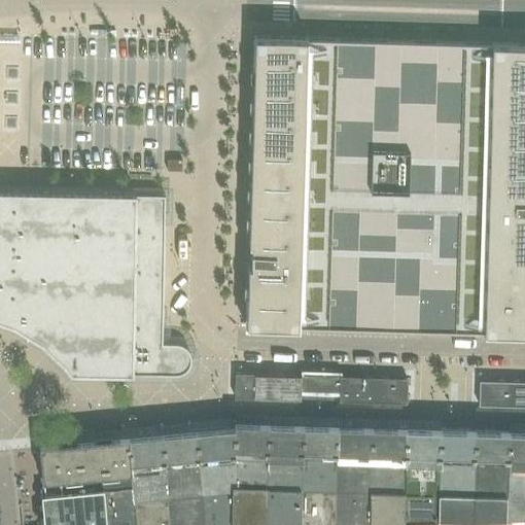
[(249,266),(247,327),(524,336),(524,150),(517,150),(520,45),(256,38),(250,245),(252,246),(252,254),(251,266),(249,266)]
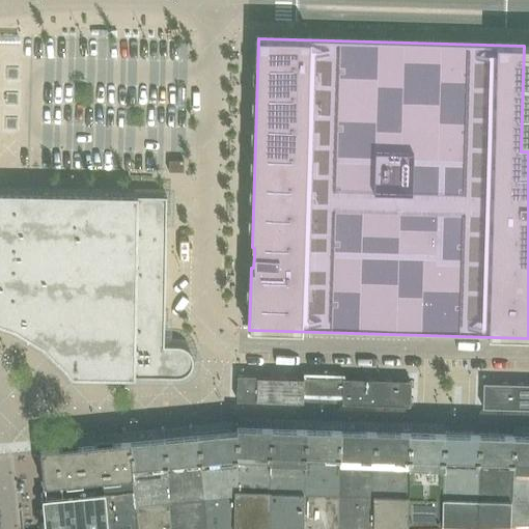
[(170,162),(170,173),(185,174),(185,162),(170,162)]
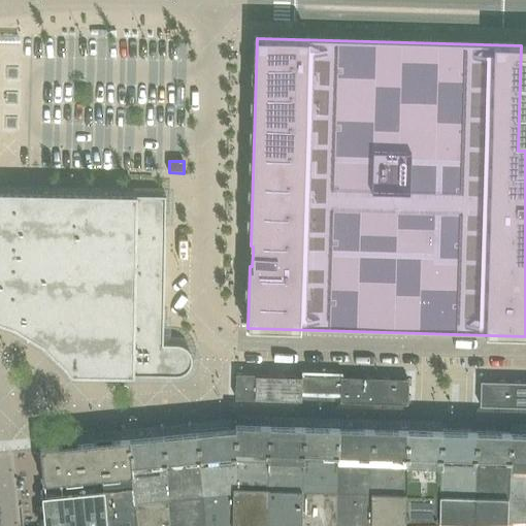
[(191,369),(193,364),(193,359),(191,354),(188,349),(183,347),(177,346),(164,346),(167,196),(0,193),(0,322),(14,327),(18,329),(41,343),(44,346),(63,364),(66,367),(71,374),(72,375),(134,376),(176,376),(183,375),(187,373),(191,369)]
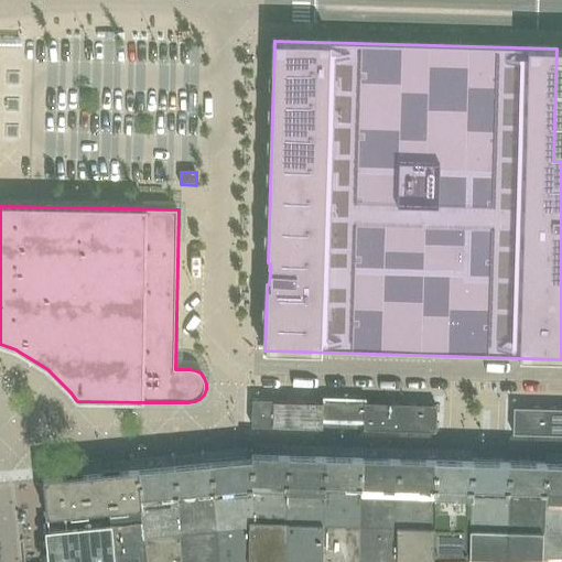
[(324,399),(323,403),(324,403),(324,423),(365,424),(366,424),(366,419),(370,419),(371,404),(367,404),(367,400),(324,399)]
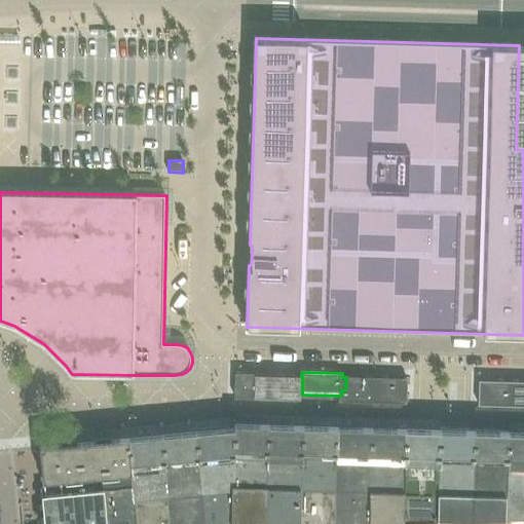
[(301,376),(236,374),(235,399),(301,401),(302,395),(302,376),(301,376)]
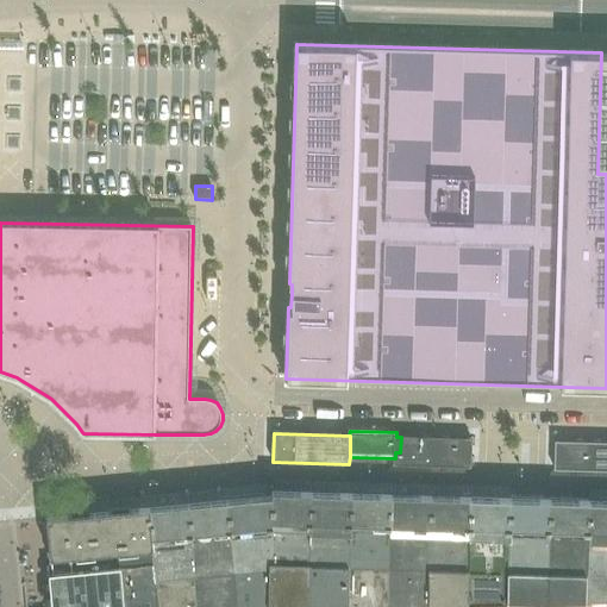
[(395,458),(394,458),(394,465),(471,468),(473,439),(401,437),(400,452),(395,452),(395,458)]
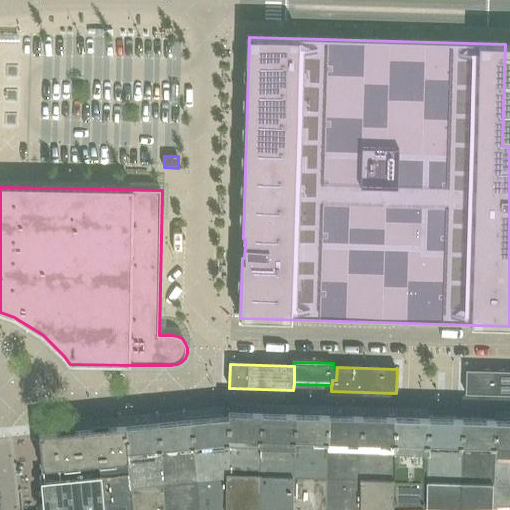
[(509,372),(467,371),(466,395),(509,396),(509,372)]
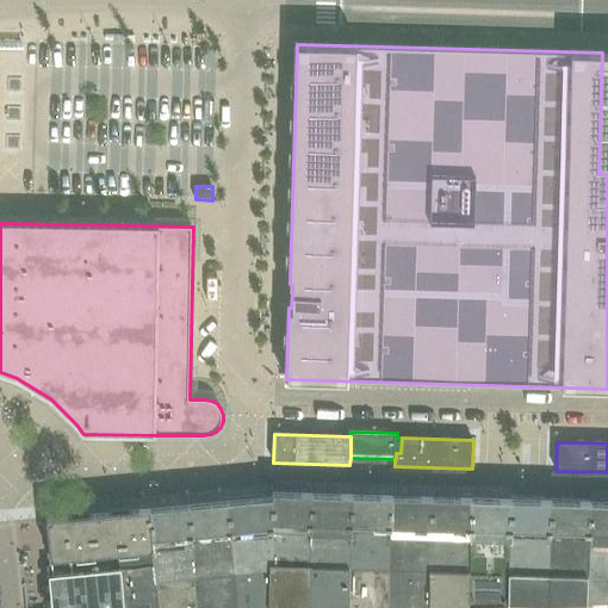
[(310,607),(312,494),(272,496),(271,607),(310,607)]
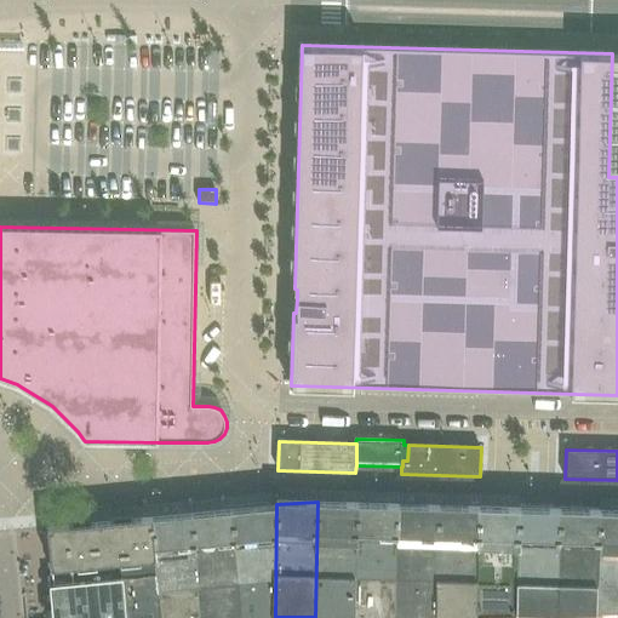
[(354,617),(358,503),(318,502),(315,617),(354,617)]
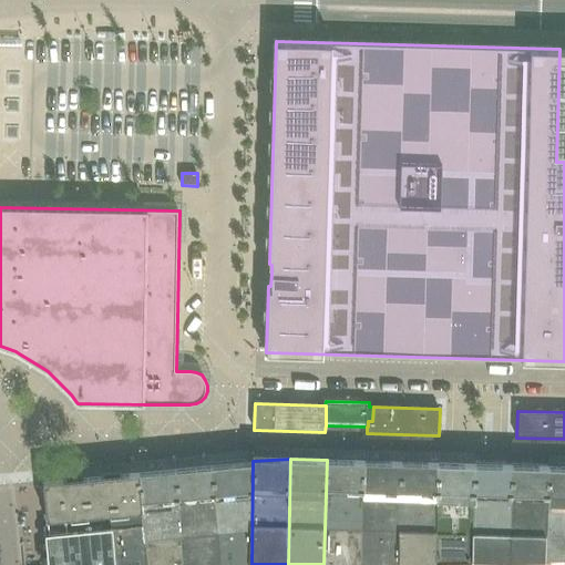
[(361,564),(365,460),(327,460),(324,564),(361,564)]
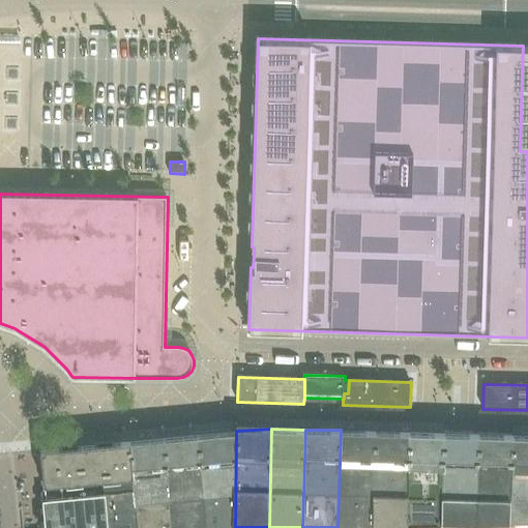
[(407,527),(409,432),(341,430),(338,527),(407,527)]
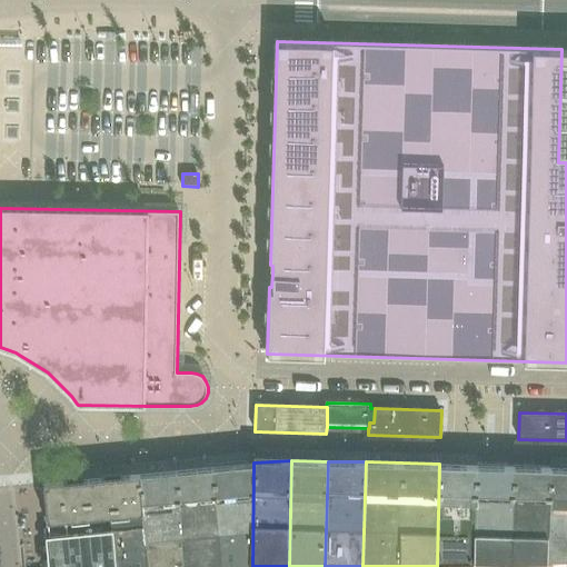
[(252,566),(254,463),(212,467),(224,566),(252,566)]
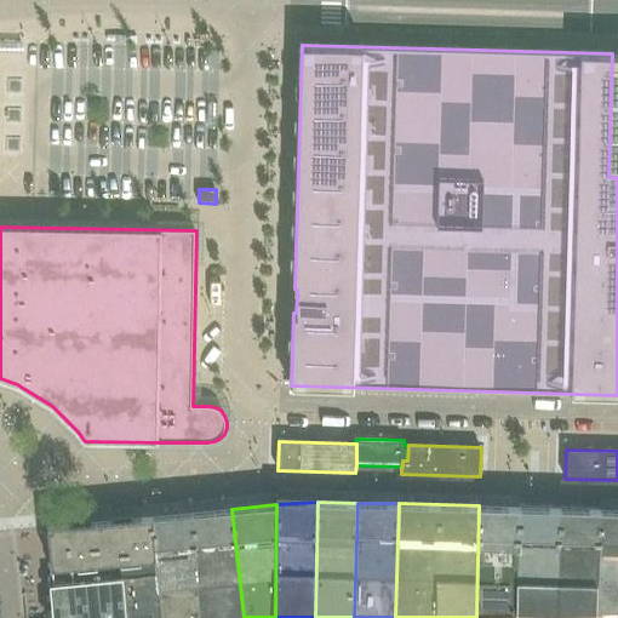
[(516,617),(516,616),(520,507),(479,505),(476,617),(516,617)]
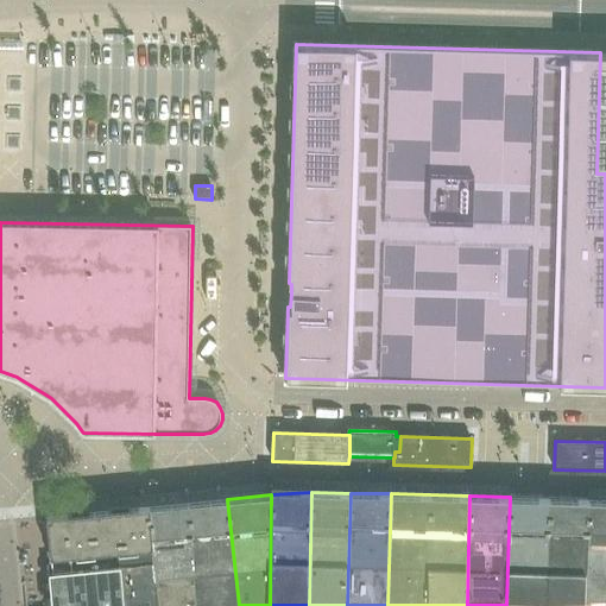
[(547,605),(549,498),(510,497),(506,604),(547,605)]
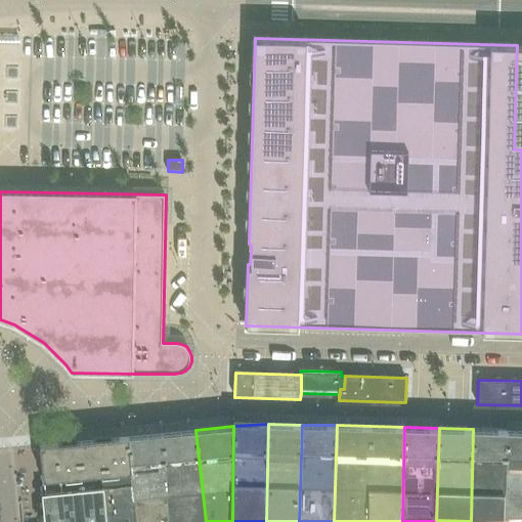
[(508,430),(473,429),(471,521),(505,520),(505,519),(504,519),(504,514),(505,514),(508,430)]
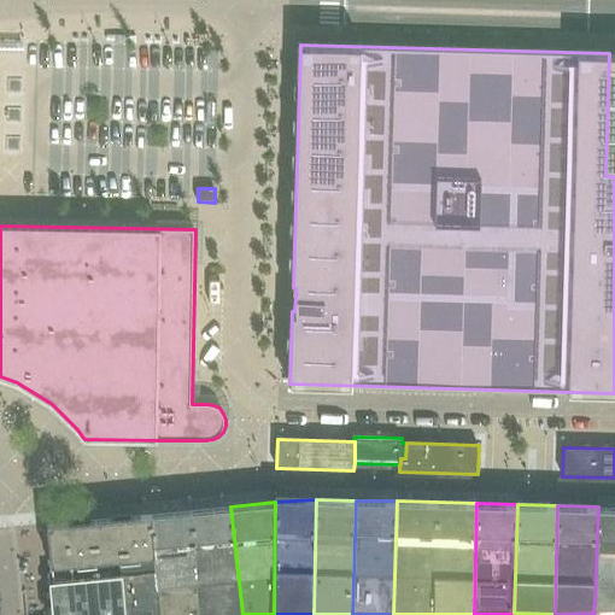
[(242,614),(230,507),(191,510),(200,614),(242,614)]
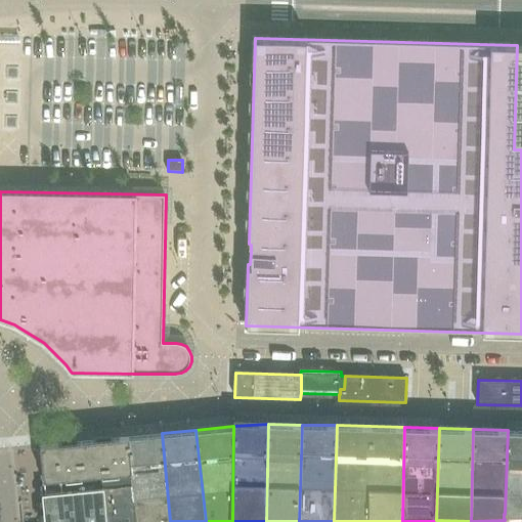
[(521,430),(508,430),(505,514),(504,514),(504,519),(505,519),(521,518),(521,430)]
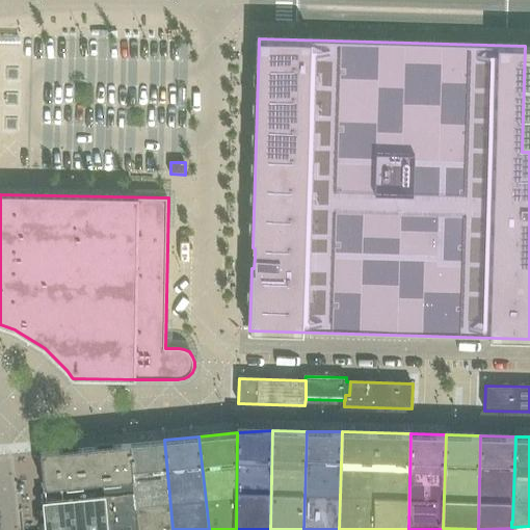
[(173,529),(164,440),(130,443),(138,529),(173,529)]
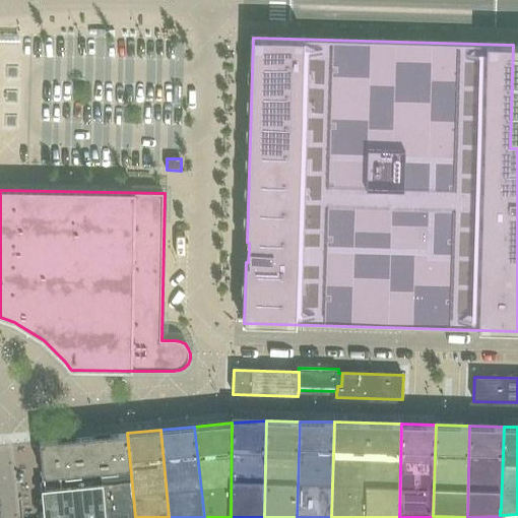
[(135,517),(127,433),(40,441),(47,517),(135,517)]
